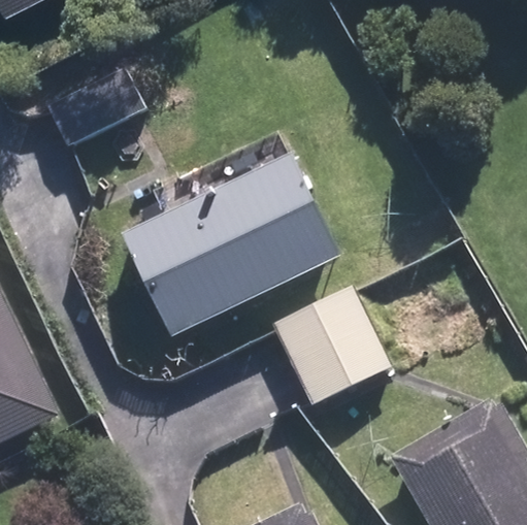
[(66,145),(143,107),(125,67),(45,103),(66,145)]
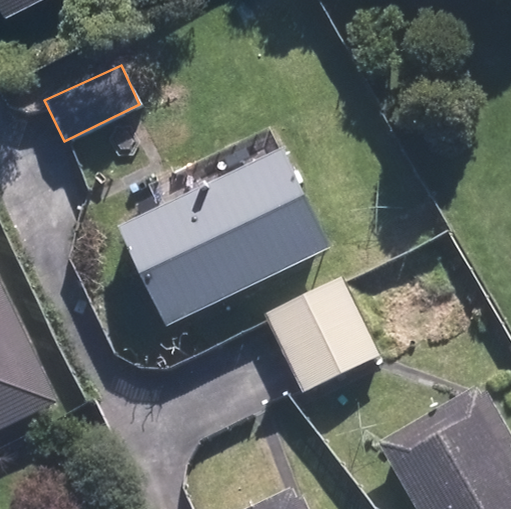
[(164,322),(327,245),(280,148),(117,225),(164,322)]
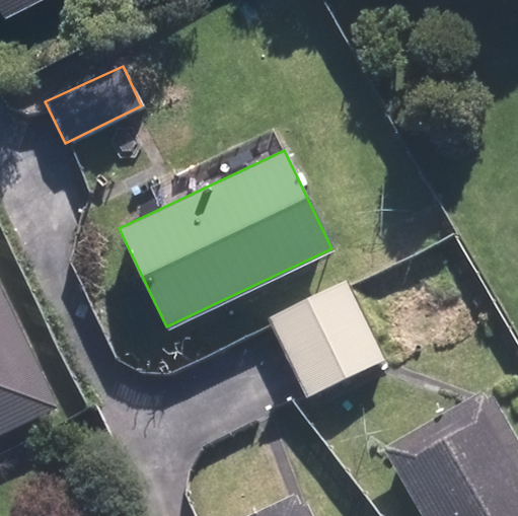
[(347,280),(267,317),(303,397),(383,361),(347,280)]
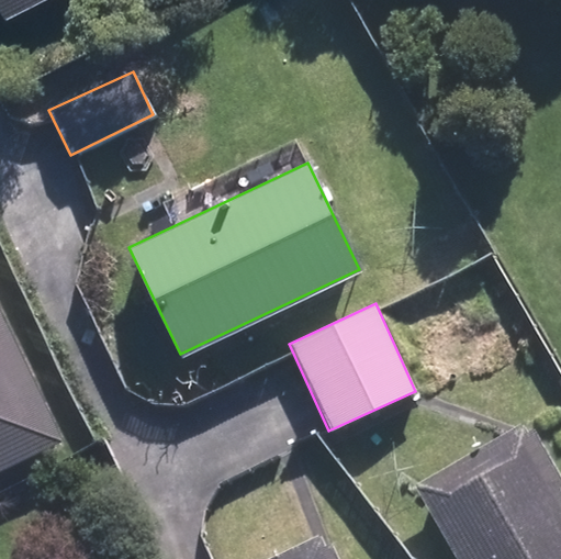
[(0,467),(59,437),(0,312),(0,467)]
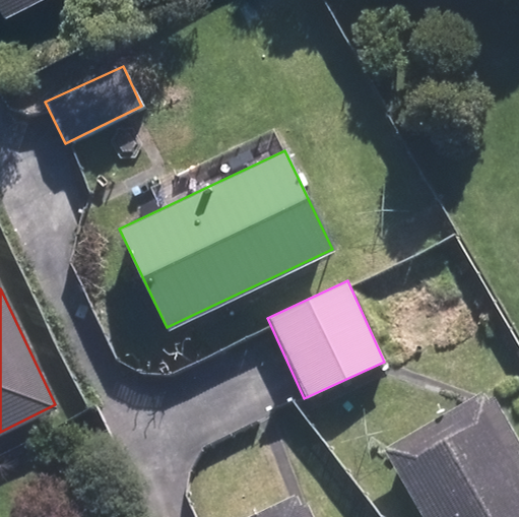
[(420,516),(518,516),(518,450),(484,389),(382,449),(420,516)]
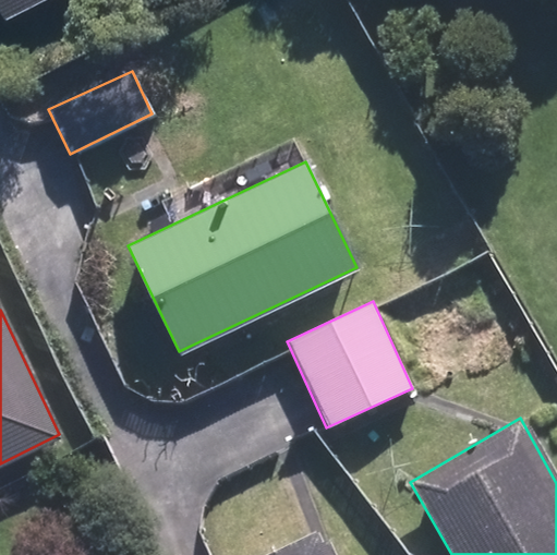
[(329,554),(318,529),(261,554),(329,554)]
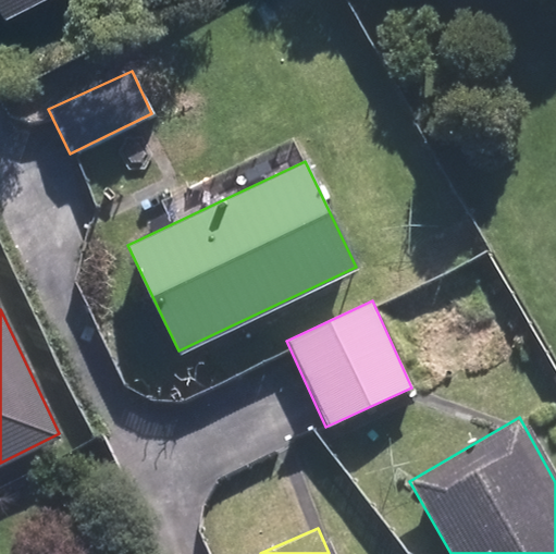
All buildings are outlined.
